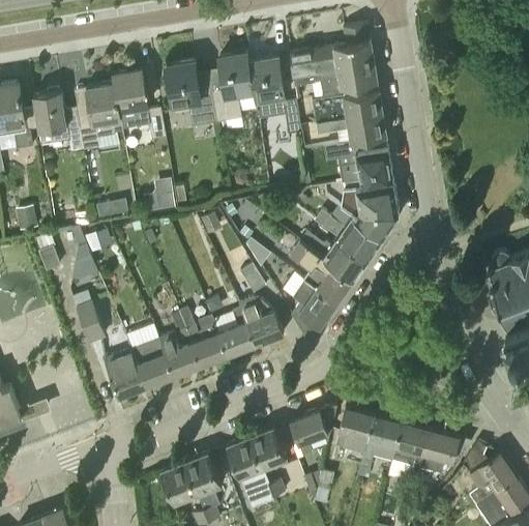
[(289,54),(294,86),(314,83),(312,70),(332,67),(373,60),(369,40),(366,25),(343,28),(346,44),(329,47),(289,54)]
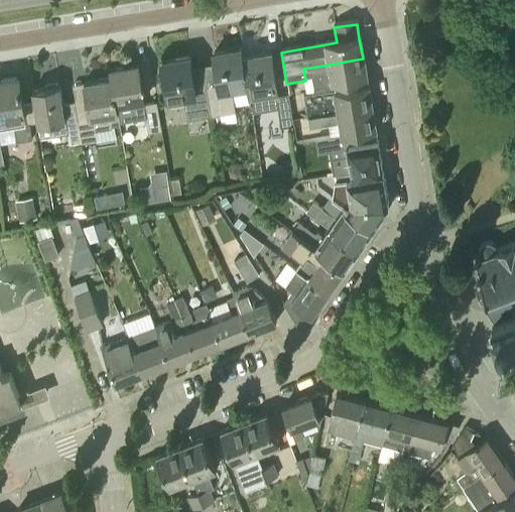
[(232,94),(247,92),(242,58),(241,51),(213,55),(218,88),(207,90),(212,118),(235,115),(232,94)]
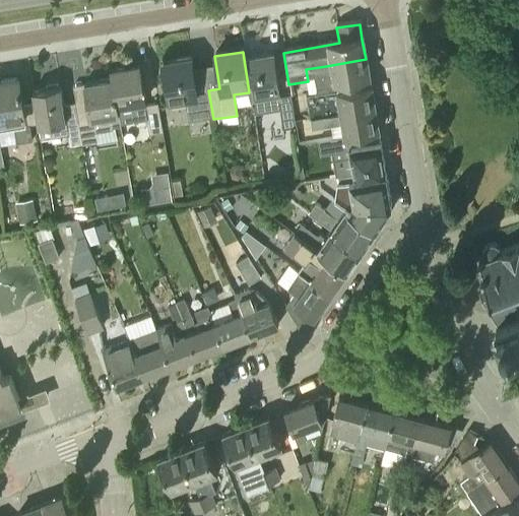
[(252,108),(278,103),(279,103),(279,99),(272,55),(244,59),(249,92),(252,108)]
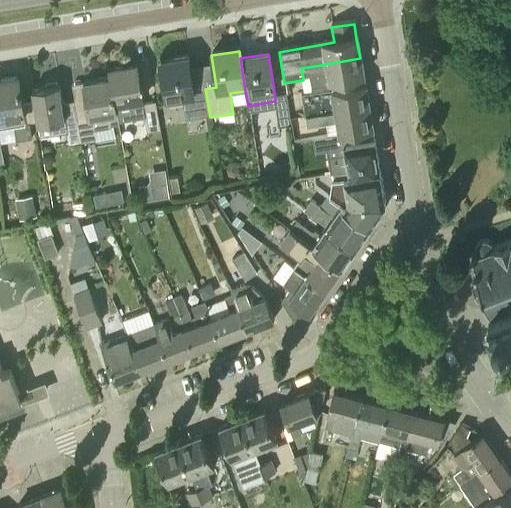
[(329,87),(328,84),(363,78),(360,58),(321,65),(301,68),(303,80),(309,79),(310,90),(329,87)]
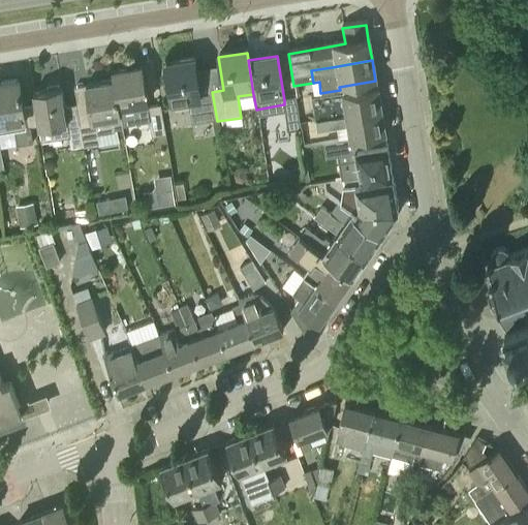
[(217,121),(212,92),(199,94),(194,61),(165,66),(172,105),(187,103),(191,125),(217,121)]
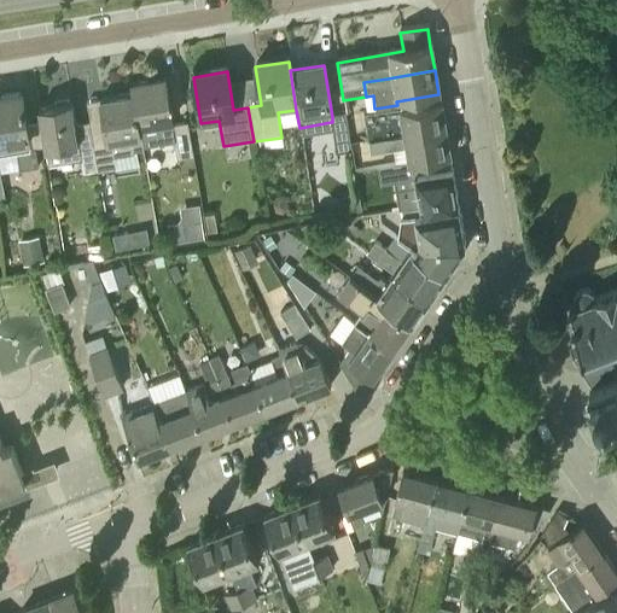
[(192,161),(187,126),(173,128),(164,81),(132,87),(133,97),(141,146),(143,149),(174,145),(176,163),(192,161)]
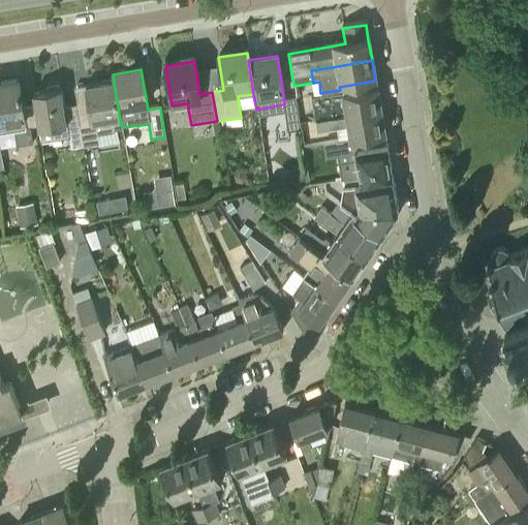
[(34,107),(22,110),(18,82),(0,85),(0,134),(14,132),(18,148),(32,146),(30,129),(37,128),(34,107)]
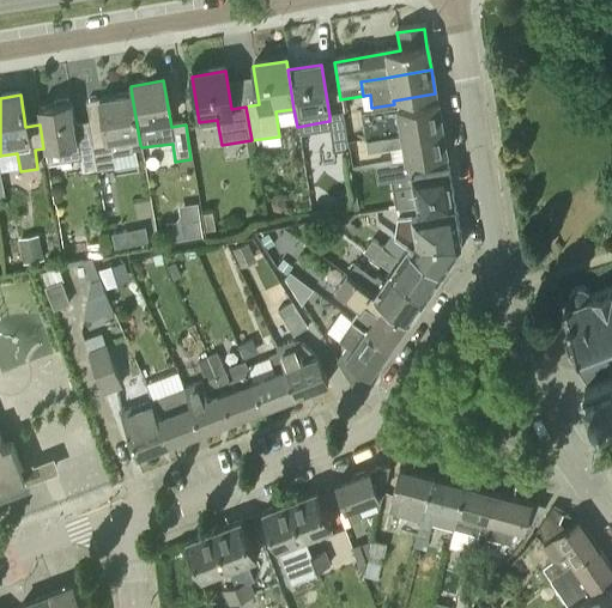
[(133,156),(132,153),(141,152),(141,147),(140,145),(132,96),(98,101),(102,122),(88,125),(89,131),(96,174),(113,171),(110,158),(133,156)]
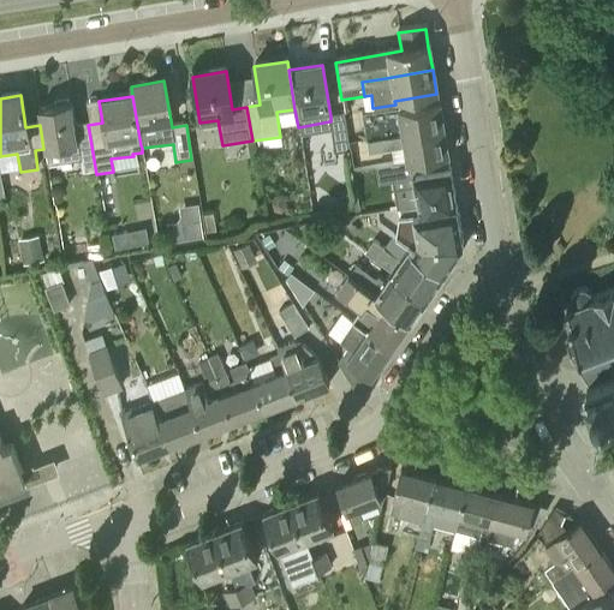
[(375,141),(442,131),(437,103),(363,115),(368,142),(375,141)]
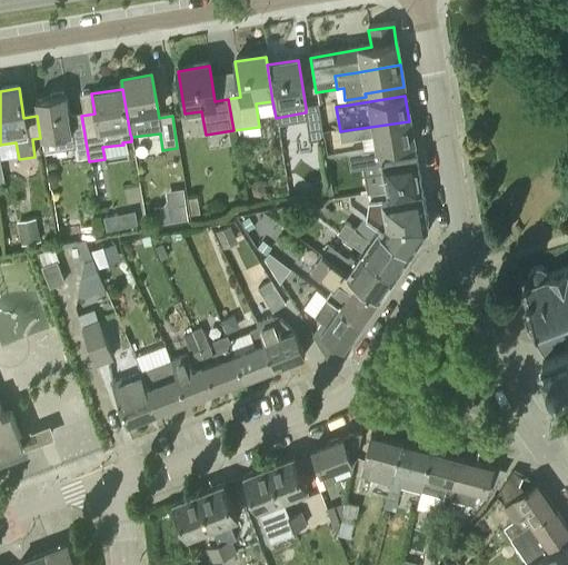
[(77,164),(89,161),(82,121),(69,124),(66,98),(35,103),(37,116),(40,138),(43,156),(75,150),(77,164)]
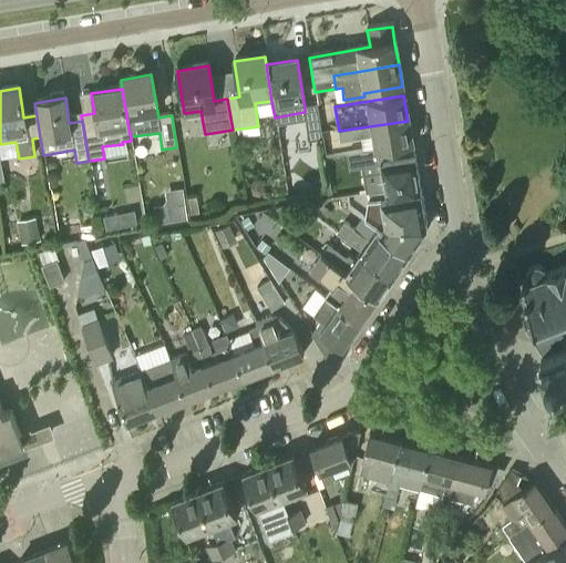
[(305,112),(304,112),(308,143),(322,141),(316,106),(305,108),(305,112)]
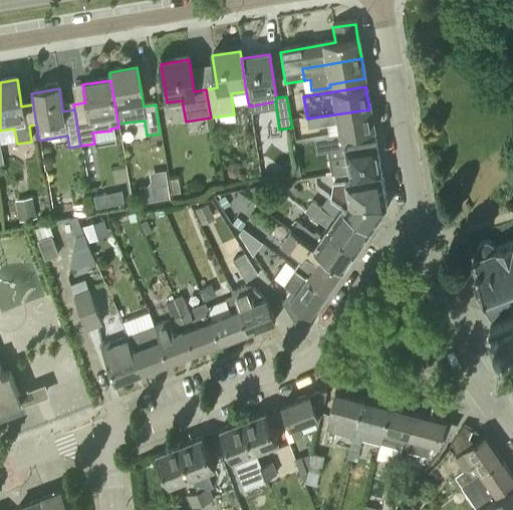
[(347,137),(373,133),(369,109),(313,117),(307,118),(308,131),(337,125),(339,138),(347,137)]
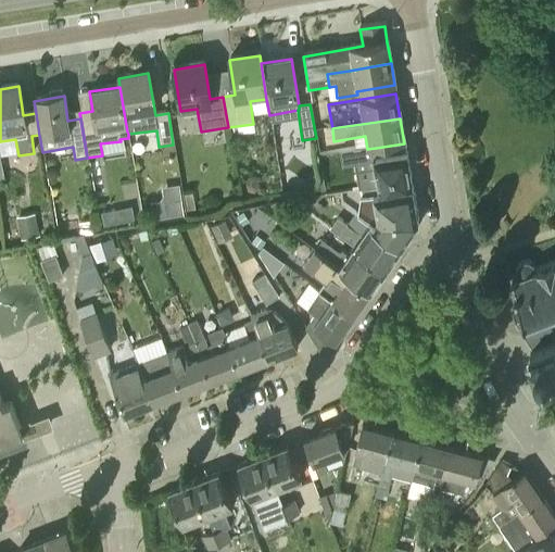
[(377,184),(410,178),(404,143),(376,148),(367,149),(340,153),(342,168),(355,166),(360,191),(378,188),(377,184)]
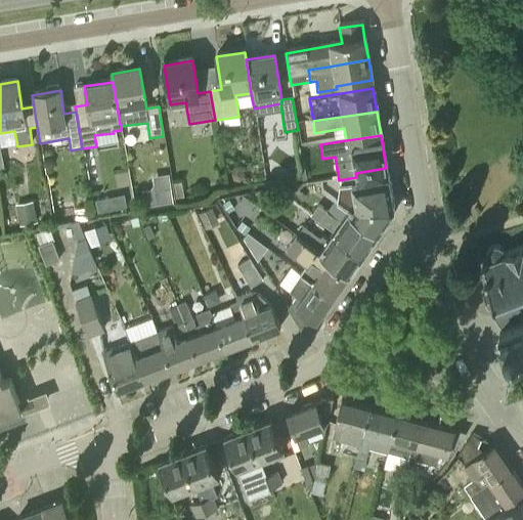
[(297,164),(288,177),(288,183),(305,181),(303,163),(297,164)]
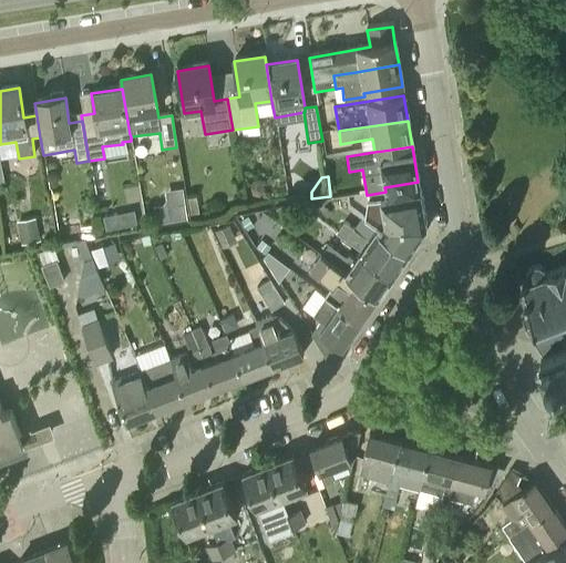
[(381,234),(408,254),(425,228),(418,182),(384,187),(386,192),(386,193),(387,200),(381,201),(386,227),(381,234)]
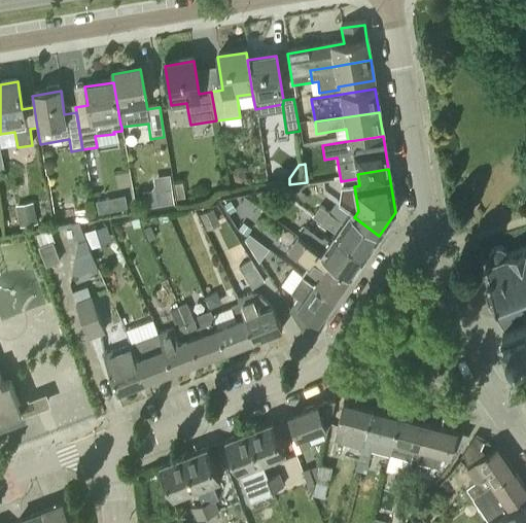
[(237,172),(232,177),(234,184),(240,186),(245,181),(244,174),(237,172)]
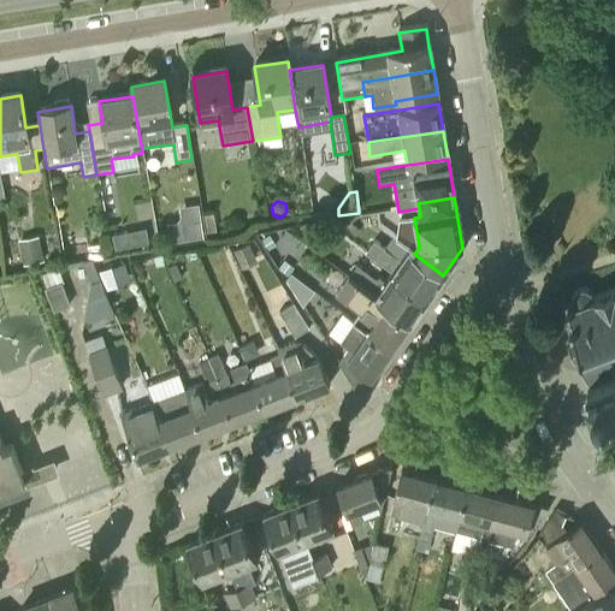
[(128,250),(125,235),(111,238),(114,253),(128,250)]
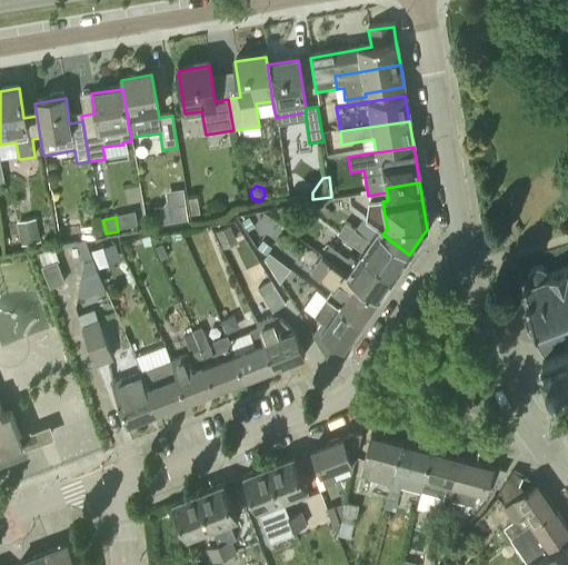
[(240,225),(247,235),(255,229),(248,220),(240,225)]
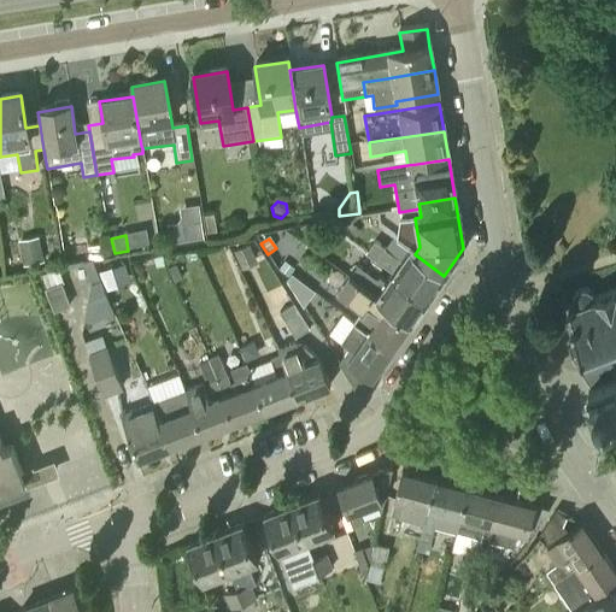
[(42,265),(39,240),(18,243),(22,268),(42,265)]
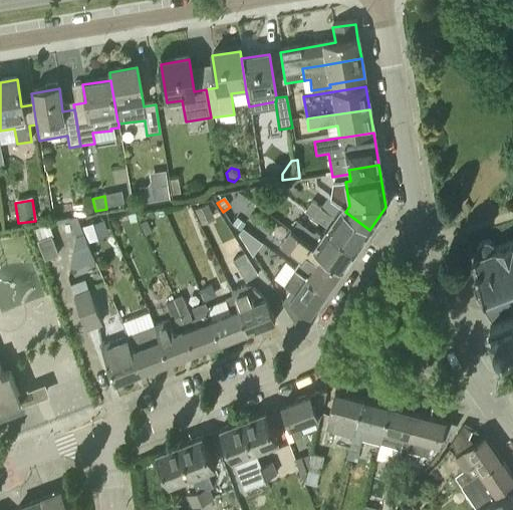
[(327,229),(355,250),(369,230),(345,212),(339,207),(334,218),(311,204),(305,214),(327,228),(327,229)]
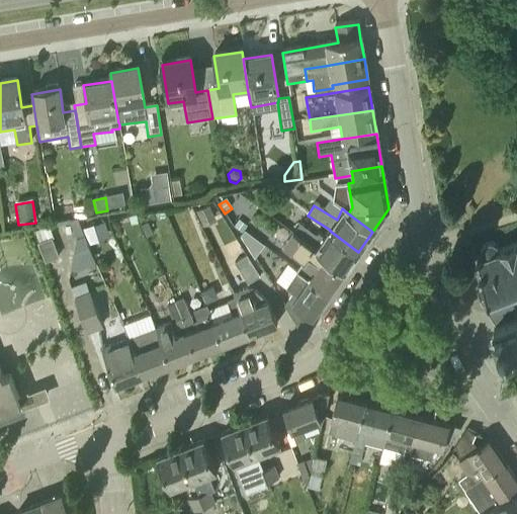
[(74,222),(77,221),(93,218),(92,206),(73,209),(74,222)]
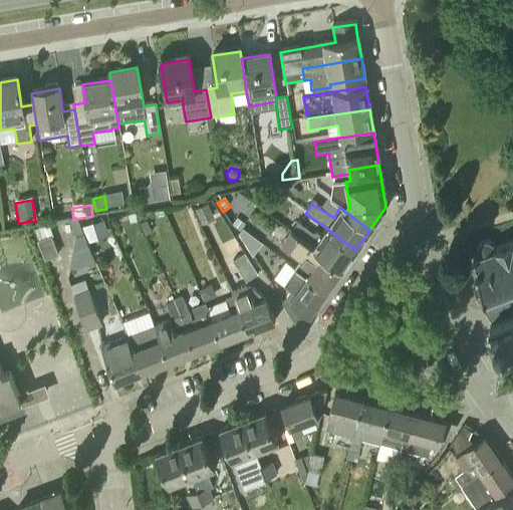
[(213,222),(207,207),(194,212),(200,227),(213,222)]
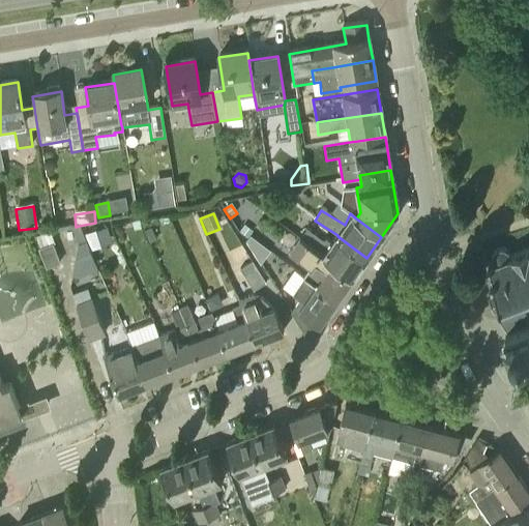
[(239,234),(247,240),(252,233),(244,227),(239,234)]
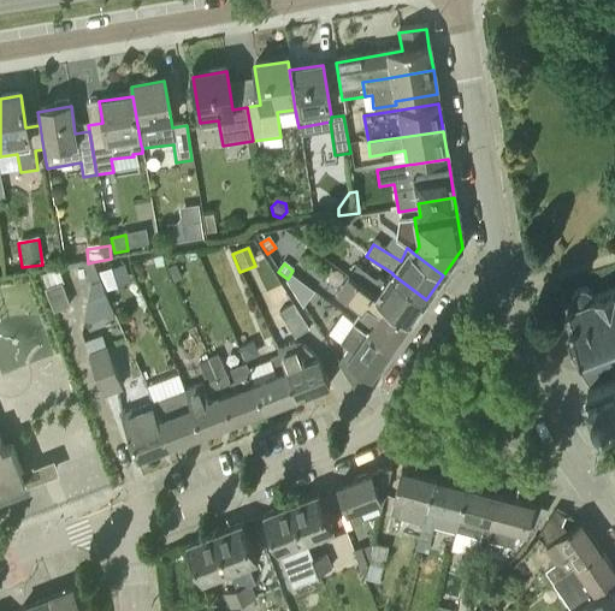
[(130,284),(124,266),(98,276),(105,294),(130,284)]
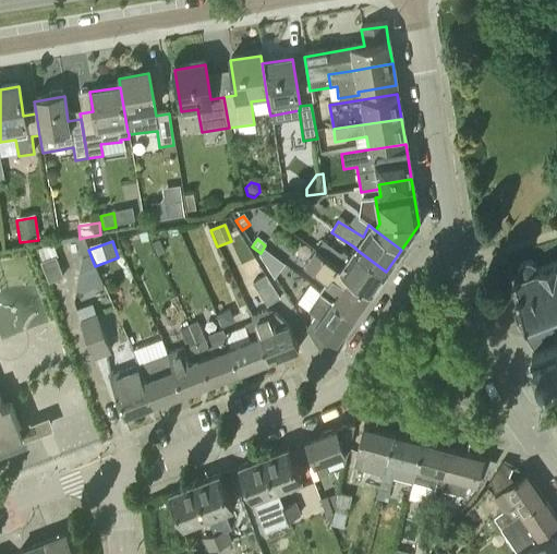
[(339,269),(372,293),(386,272),(355,249),(347,260),(323,242),(315,253),(336,268),(339,269)]
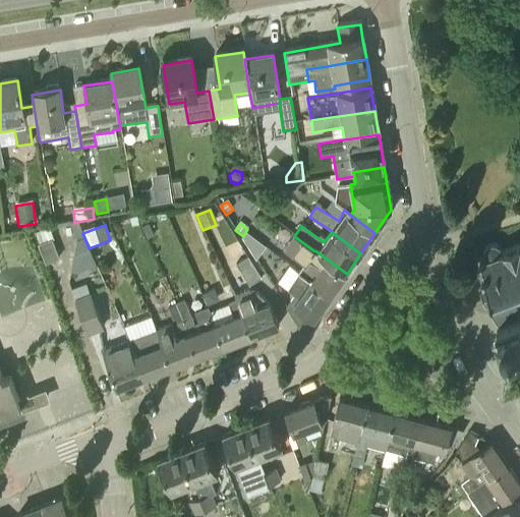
[(299,274),(330,298),(347,274),(316,251),(313,250),(294,236),(285,249),(304,265),(299,274)]
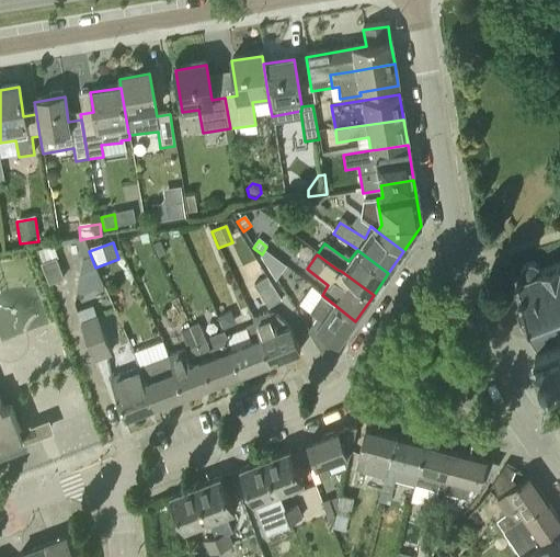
[(94,268),(91,259),(81,262),(80,262),(83,271),(94,268)]
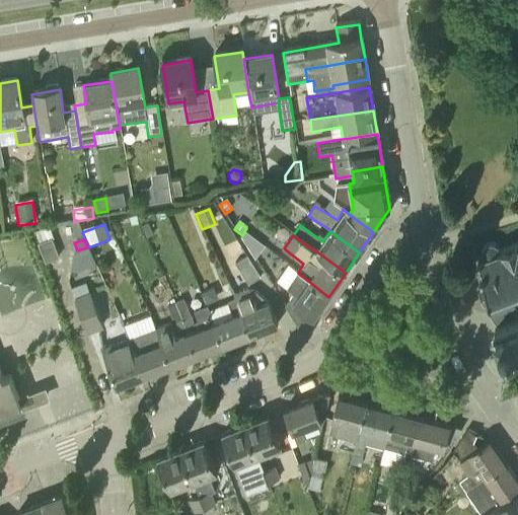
[(45,265),(58,260),(51,241),(38,246),(45,265)]
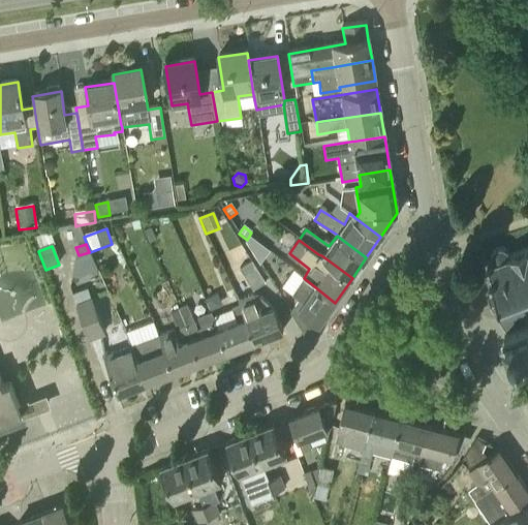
[(490,263),(490,264),(487,266),(488,269),(489,269),(492,277),(490,278),(491,282),(492,281),(497,294),(487,298),(492,312),(502,308),(506,320),(505,320),(515,346),(521,344),(522,344),(524,345),(526,344),(527,344),(527,249),(510,257),(510,256),(509,256),(508,254),(506,253),(505,252),(503,251),(501,250),(500,250),(498,250),(496,251),(494,251),(493,253),(491,254),(490,256),(490,258),(489,259),(490,261),(490,263)]
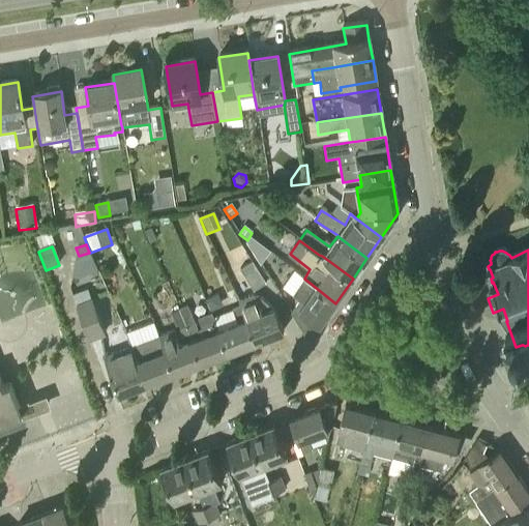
[(97,272),(90,255),(76,261),(71,279),(79,281),(97,272)]
